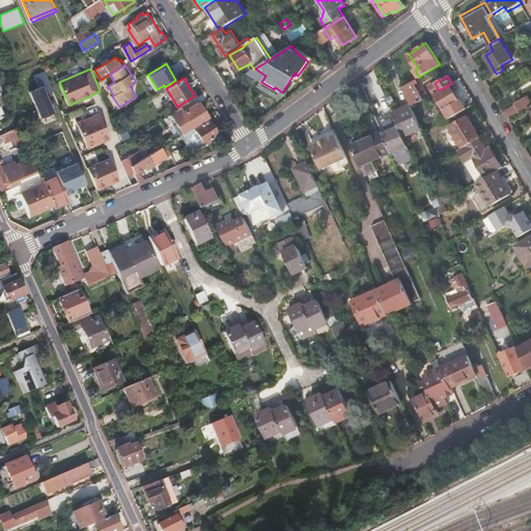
[(409,99),(412,104),(412,105),(423,99),(417,89),(414,84),(418,82),(416,79),(403,86),(409,99)]
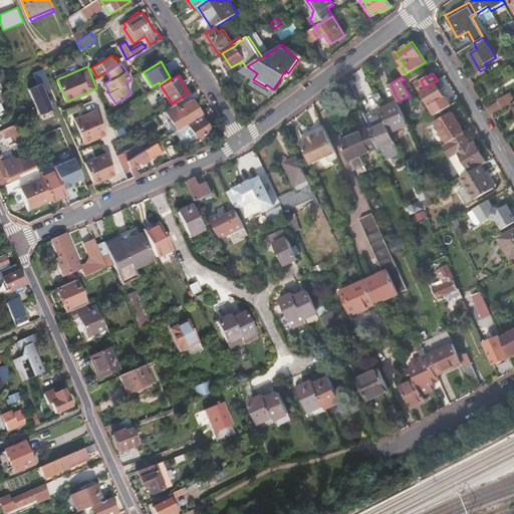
[(437,82),(421,92),(430,106),(445,96),(437,82)]
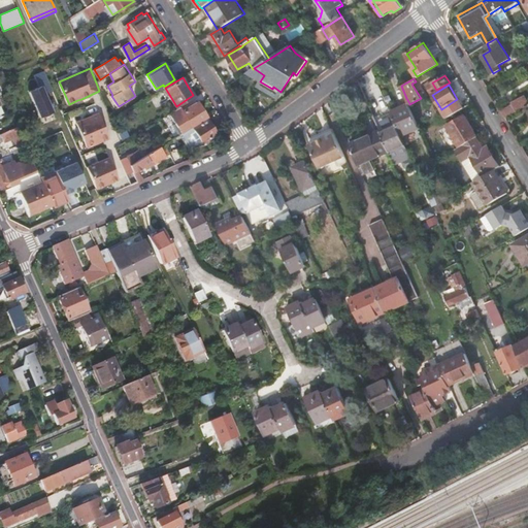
[(43,86),(28,92),(38,118),(54,111),(43,86)]
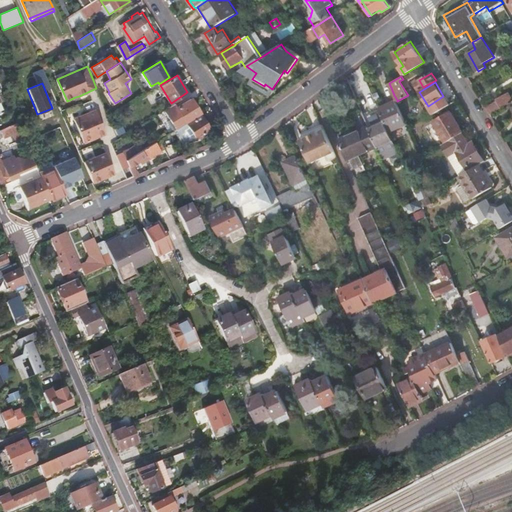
[(511,97),(509,92),(497,99),(502,107),(511,100),(511,97)]
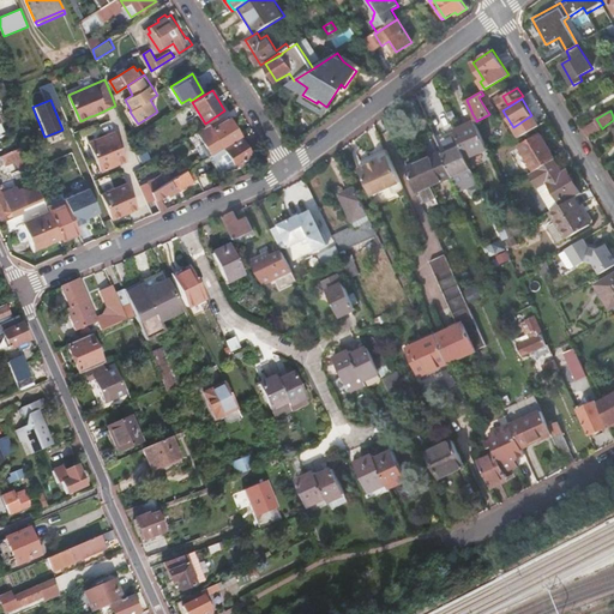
[(234,126),(229,119),(214,130),(223,146),(240,136),(234,126)]
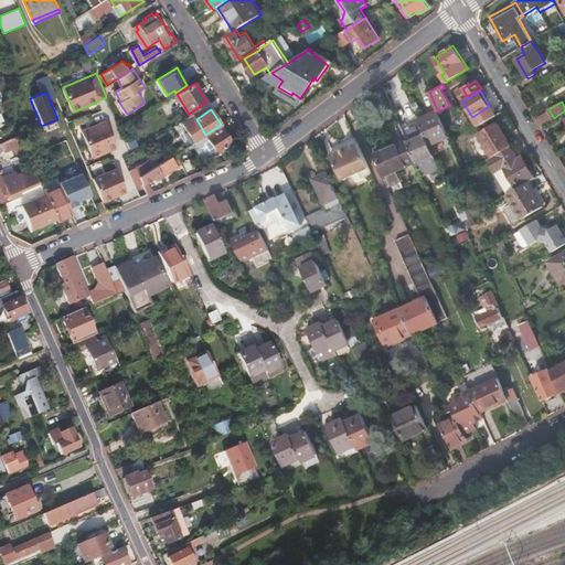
[(544,124),(554,118),(548,109),(539,115),(544,124)]
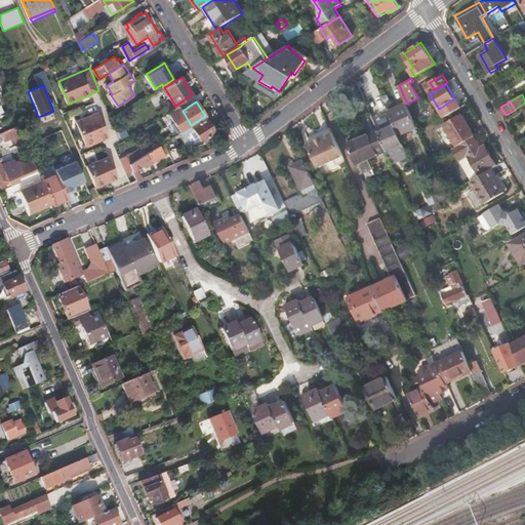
[(389,111),(395,123),(400,134),(417,126),(407,105),(407,104),(407,103),(389,111)]
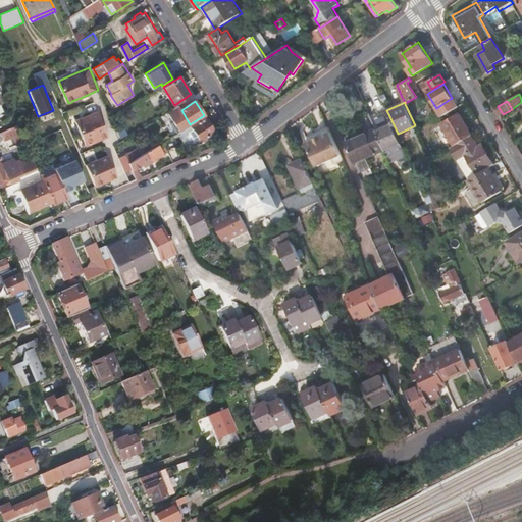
[(76,121),(86,143),(87,146),(101,140),(109,136),(98,112),(76,121)]
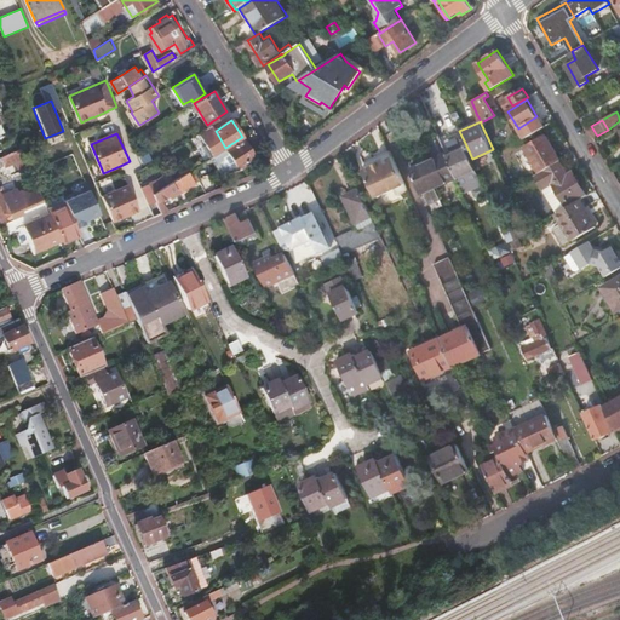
[(560,160),(561,160),(546,135),(526,147),(540,172),(560,160)]
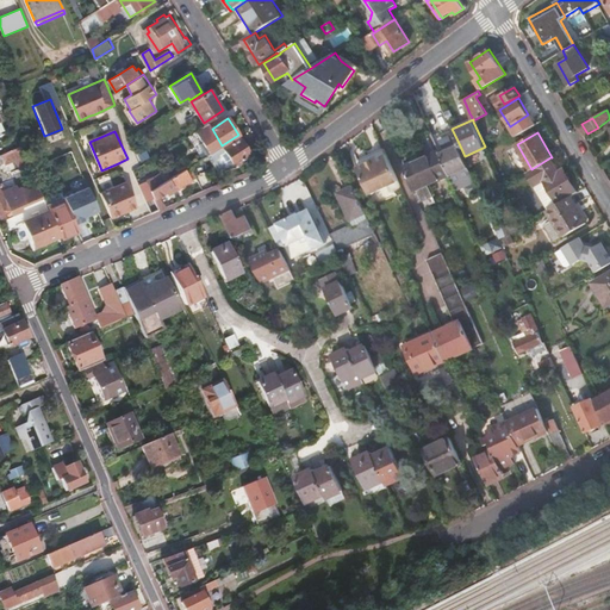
[(246,135),(241,137),(240,137),(211,155),(222,170),(224,167),(234,165),(251,154),(246,144),(249,142),(246,135)]
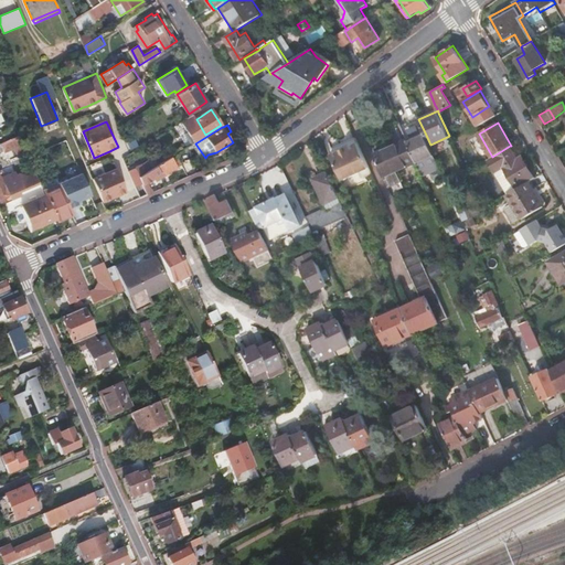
[(416,159),(417,161),(434,153),(430,145),(425,132),(407,140),(416,159)]
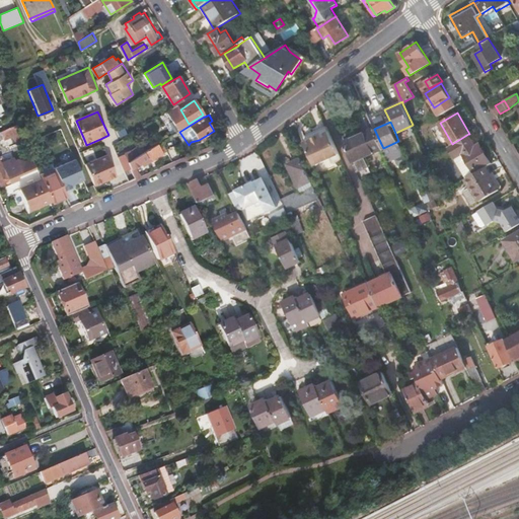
[(0,131),(0,141),(18,134),(14,125),(0,131)]
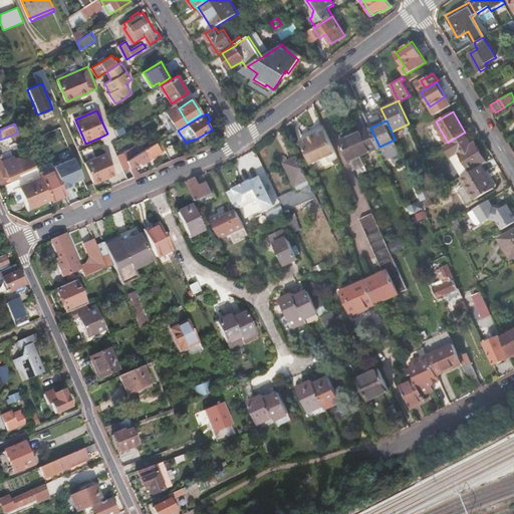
[(370,126),(340,140),(349,160),(356,175),(367,170),(361,155),(379,148),(379,147),(378,145),(370,127),(370,126)]
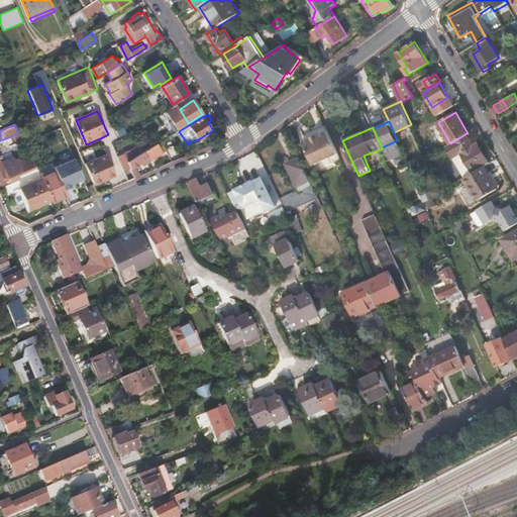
[(316,129),(301,135),(303,140),(313,163),(328,157),(318,133),(316,129)]
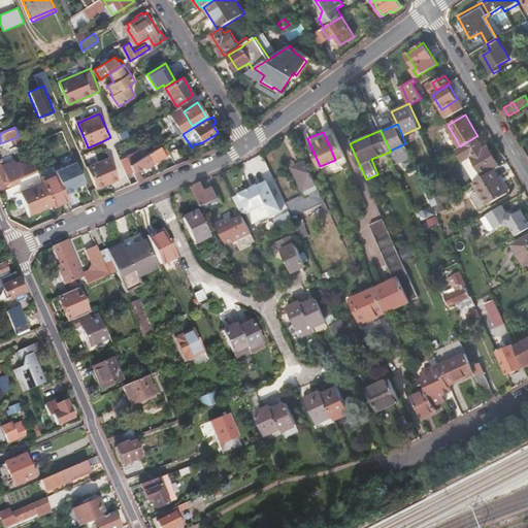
[(325,136),(335,160),(344,156),(334,132),(325,136)]
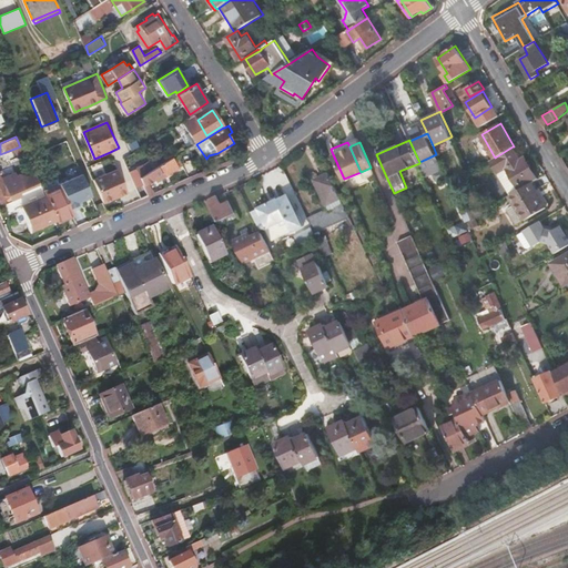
[(495,158),(490,160),(498,172),(507,168),(519,189),(531,181),(538,178),(528,161),(523,164),(520,160),(513,146),(495,158)]
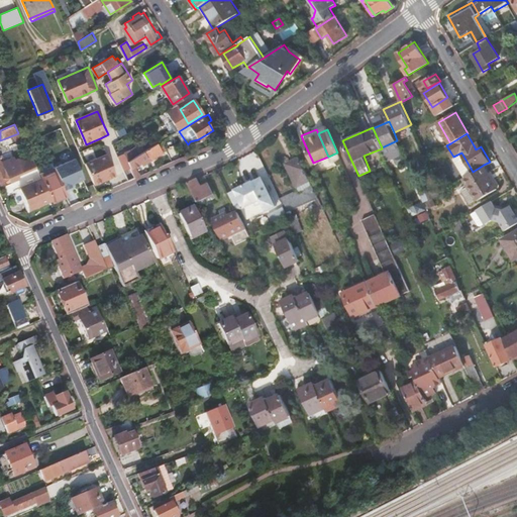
[(430,141),(423,145),(428,156),(435,151),(430,141)]
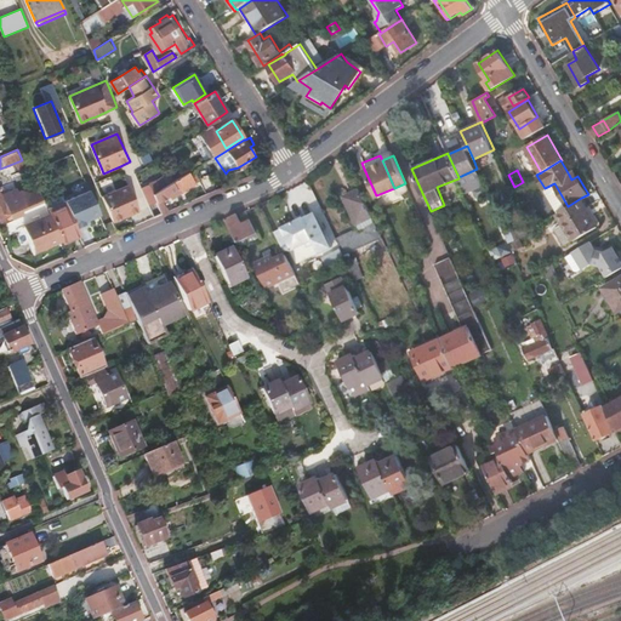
[(154,194),(157,197),(163,214),(170,210),(165,198),(178,189),(181,193),(198,182),(191,171),(174,182),(161,189),(154,194)]
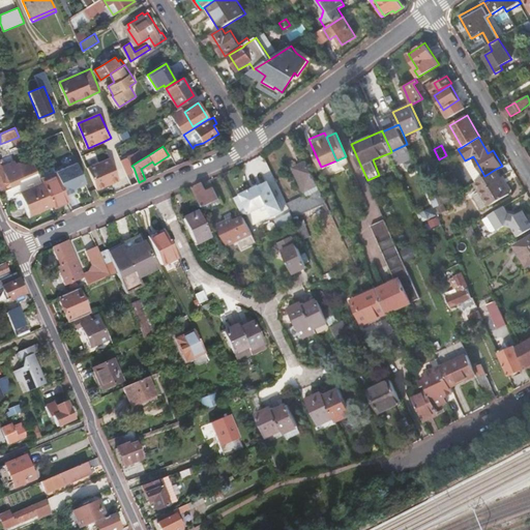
[(139,151),(135,153),(138,162),(148,155),(144,147),(138,150),(139,151)]
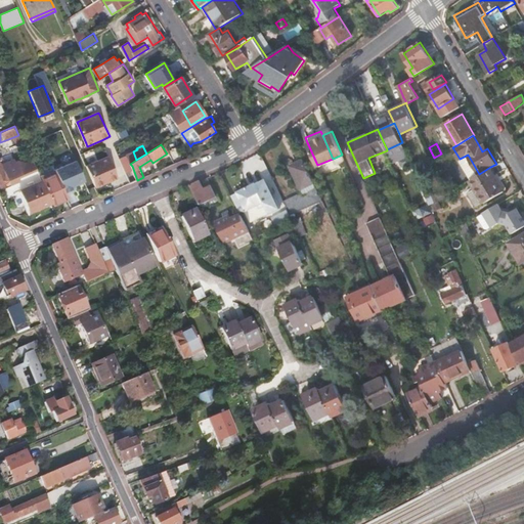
[(133,151),(127,155),(130,164),(136,160),(133,151)]
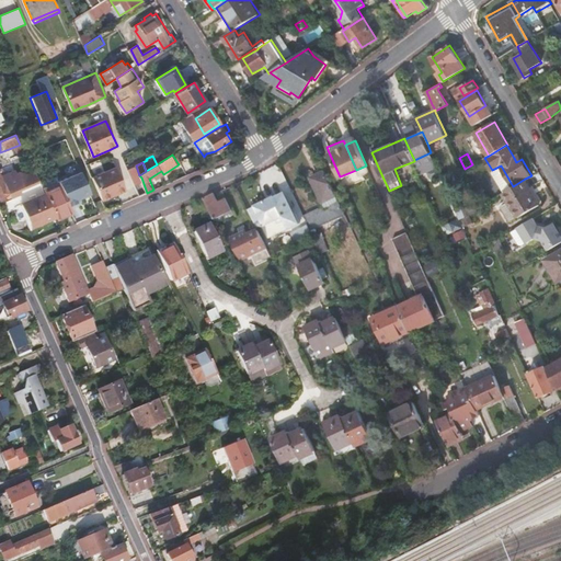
[(136,165),(128,169),(134,181),(141,178),(139,175),(136,165)]
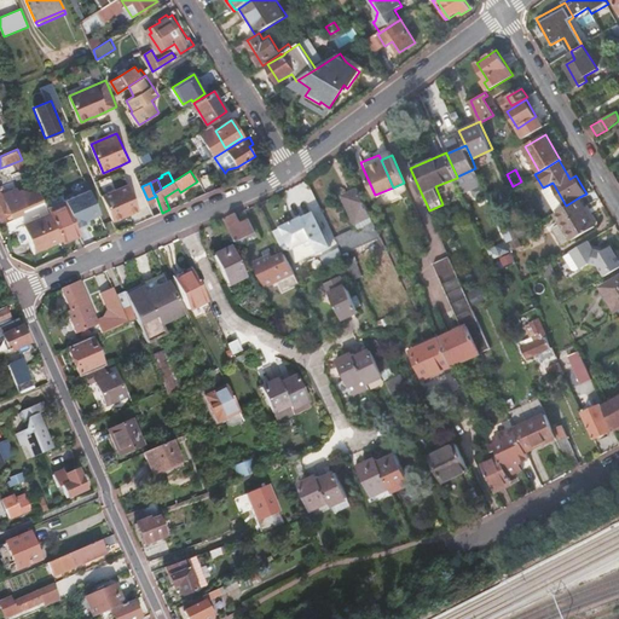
[(127,184),(102,196),(114,221),(139,210),(127,184)]
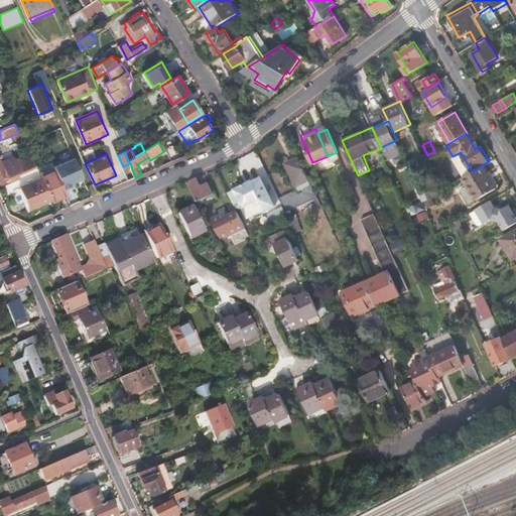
[(0,181),(1,184),(4,182),(10,180),(6,171),(13,168),(7,154),(0,157),(0,181)]
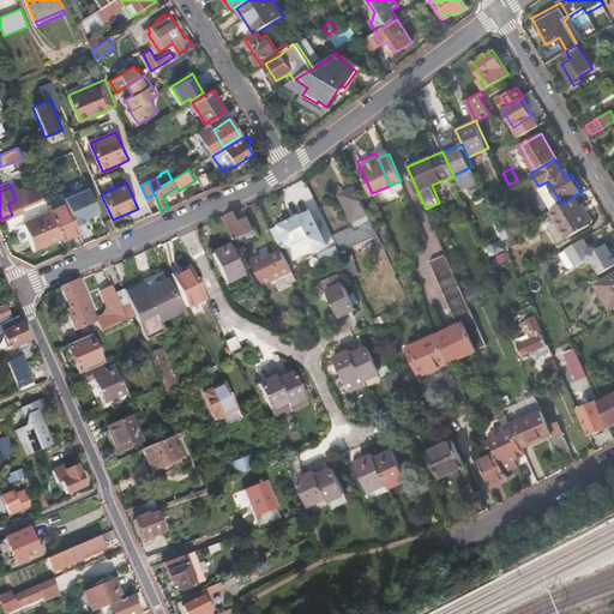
[(88,187),(64,197),(66,200),(76,223),(100,212),(88,187)]
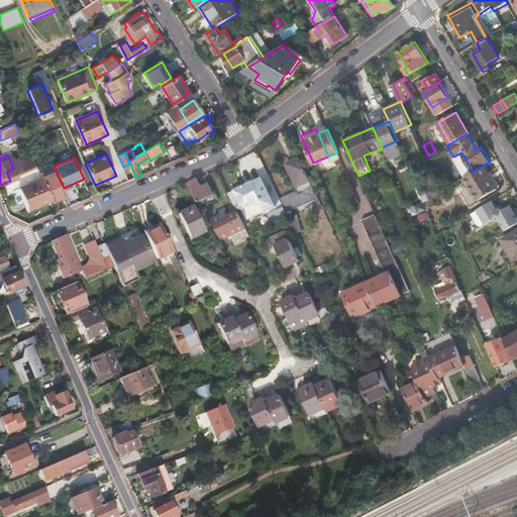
[(300,191),(283,198),(289,212),(319,199),(300,159),(288,164),(300,191)]
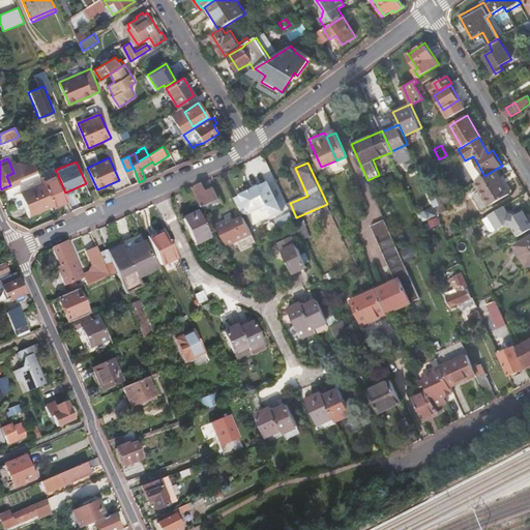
[(134,168),(126,171),(131,185),(139,182),(134,168)]
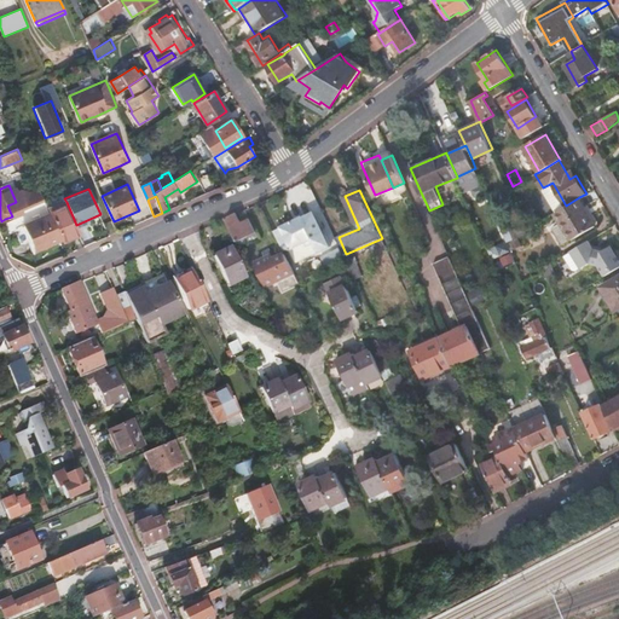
[(566,206),(556,212),(562,221),(565,225),(568,223),(578,237),(597,226),(579,197),(566,206)]
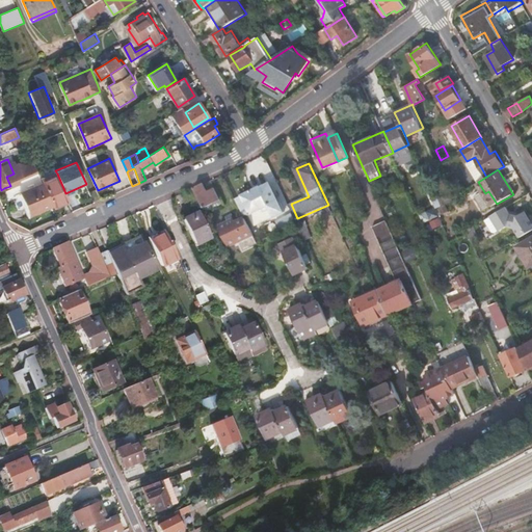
[(65,193),(57,174),(43,181),(50,197),(53,205),(54,207),(69,201),(65,193)]
